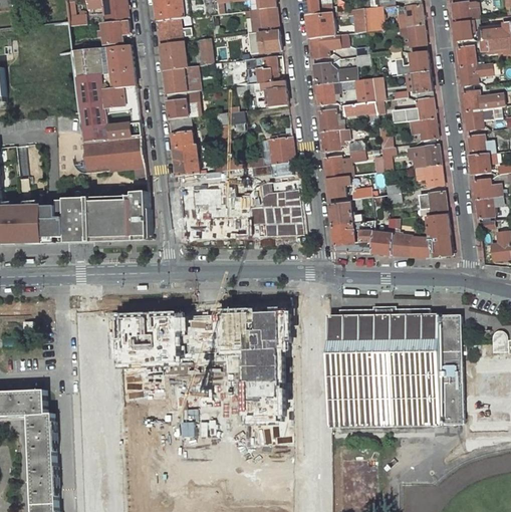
[(73,9),(86,7),(85,0),(76,0),(67,1),(68,7),(73,7),(73,9)]
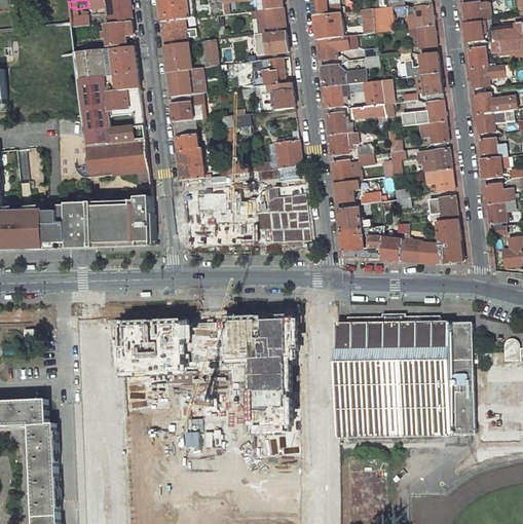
[(106,0),(109,20),(131,17),(127,0),(106,0)]
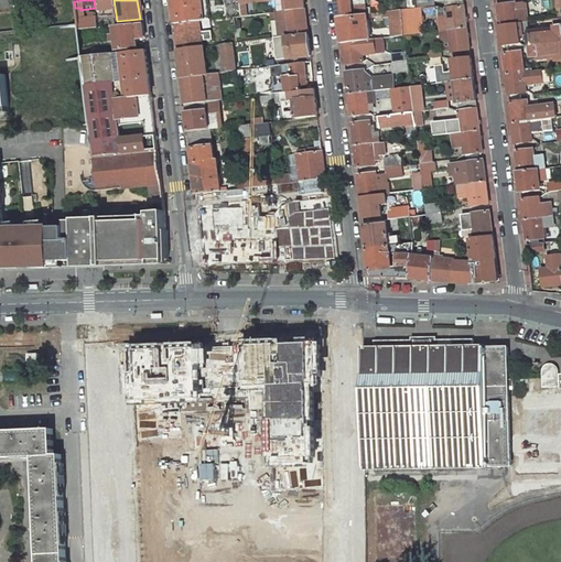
[(208,18),(205,0),(171,0),(174,22),(201,19),(208,18)]
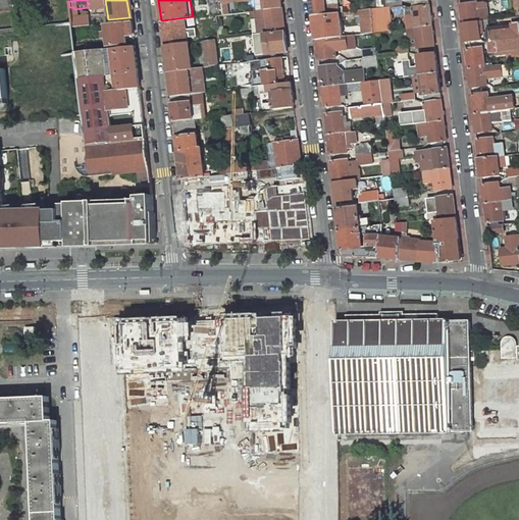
[(205,0),(208,14),(221,13),(220,1),(220,0),(205,0)]
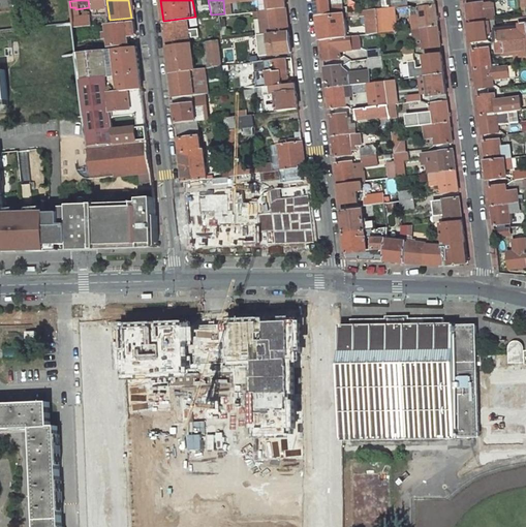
[(267,0),(268,8),(284,6),(283,0),(267,0)]
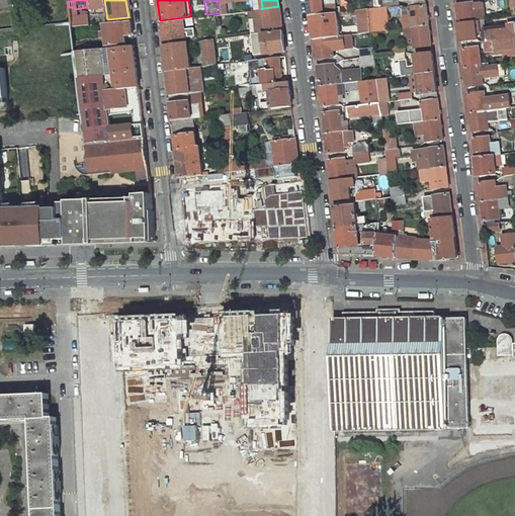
[(334,11),(333,3),(322,5),(321,0),(307,0),(310,14),(334,11)]
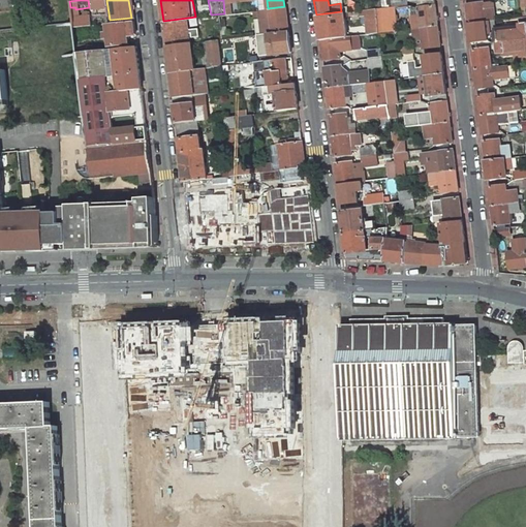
[(373,0),(364,1),(365,8),(374,7),(373,0)]
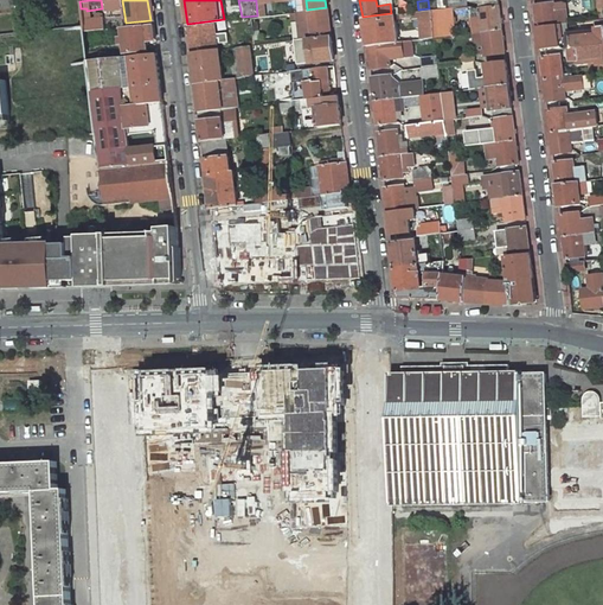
[(555,23),(564,21),(562,8),(553,10),(552,2),(532,4),(534,25),(555,23)]
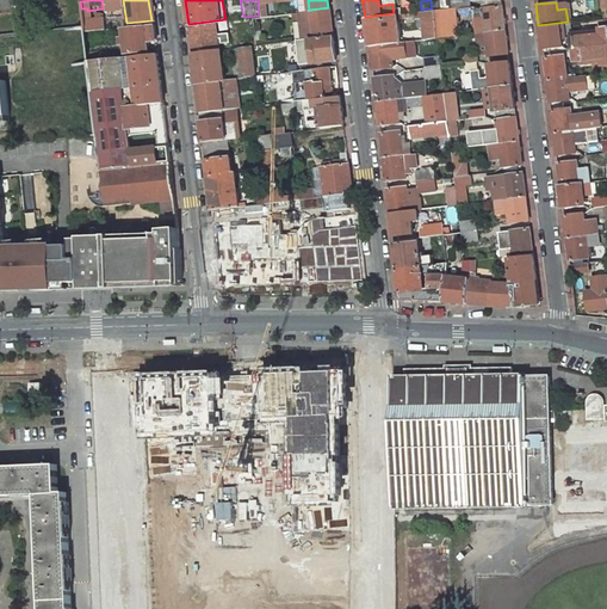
[(500,4),(481,7),(481,16),(472,17),(475,31),(483,30),(503,28),(500,4)]
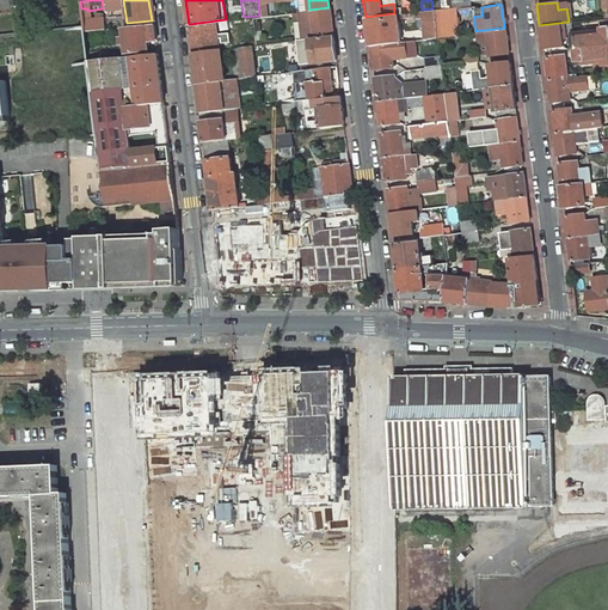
[(456,34),(453,6),(433,8),(436,36),(456,34)]
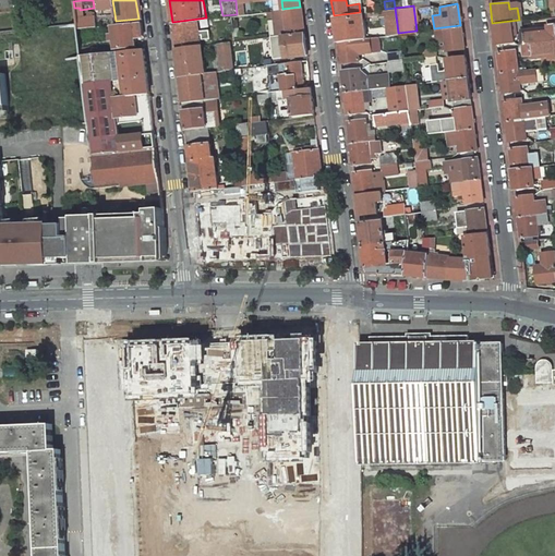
[(282,9),(273,10),(275,36),(281,35),(281,34),(303,32),(300,7),(282,9)]
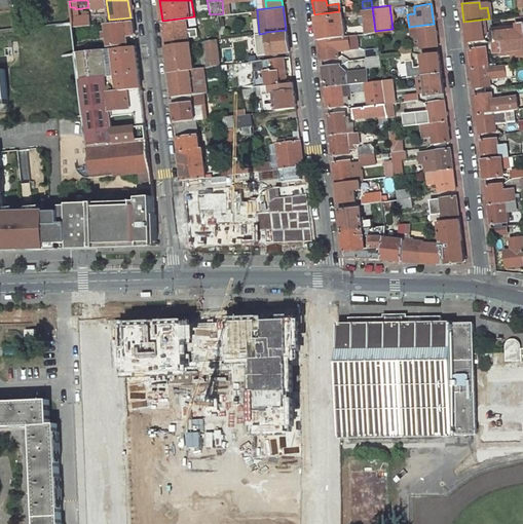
[(357,9),(357,14),(362,13),(365,33),(375,31),(372,7),(363,8),(357,9)]
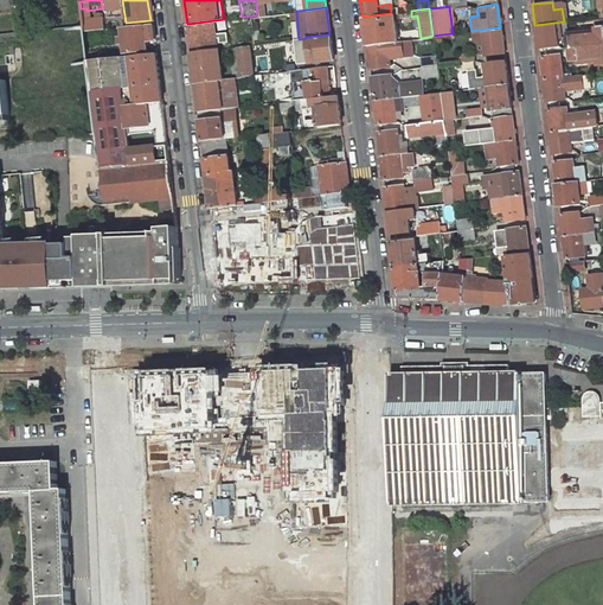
[(397,40),(393,13),(391,13),(363,17),(366,44),(397,40)]
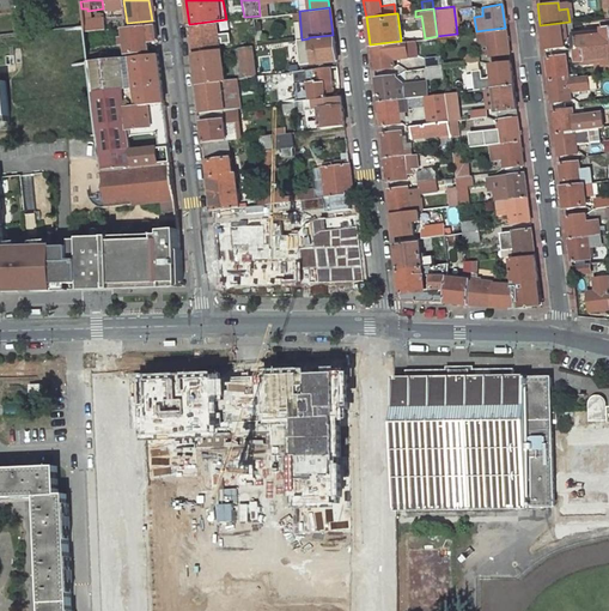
[(103,29),(102,17),(83,18),(83,26),(84,30),(103,29)]
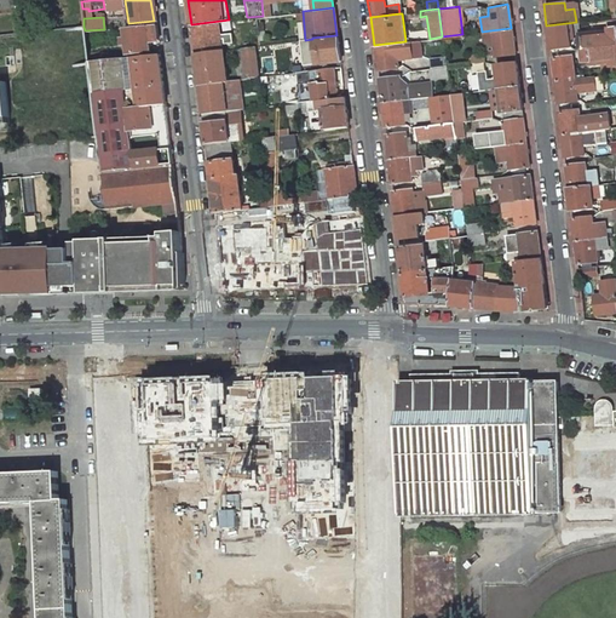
[(195,53),(220,50),(219,39),(222,39),(222,43),(231,43),(230,36),(225,36),(224,33),(223,34),(222,29),(218,30),(218,26),(222,26),(220,21),(191,24),(195,53)]
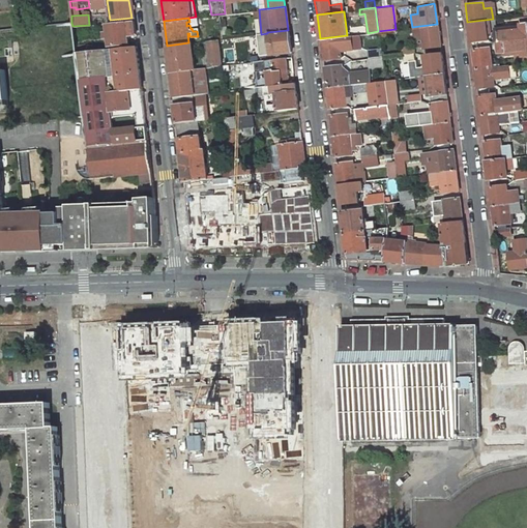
[(470,41),(487,39),(485,23),(485,20),(467,22),(470,41)]
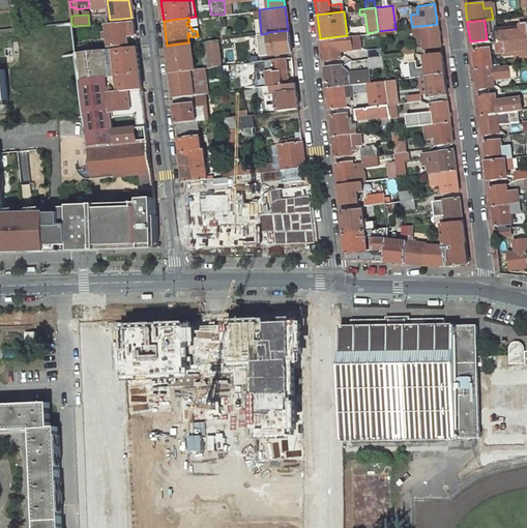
[(108,46),(126,44),(125,35),(134,34),(132,21),(105,23),(108,46)]
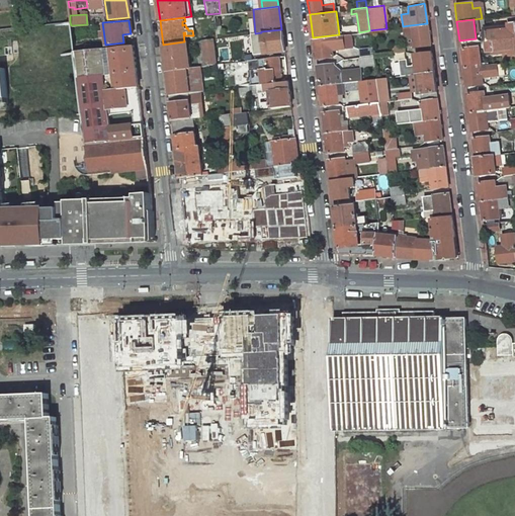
[(507,28),(486,31),(487,40),(514,36),(514,20),(507,22),(507,28)]
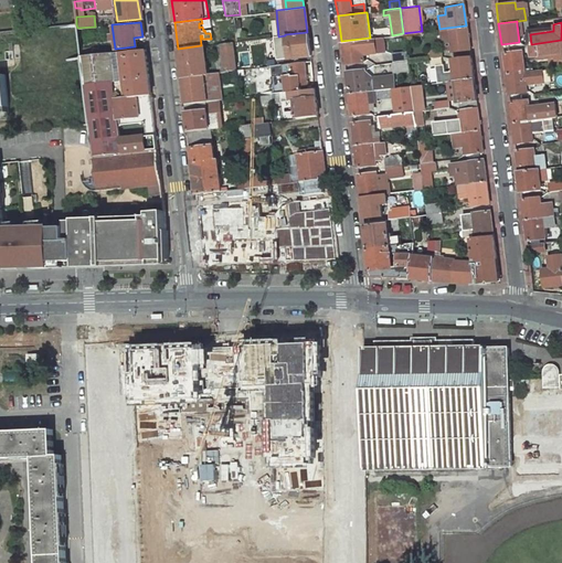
[(76,24),(0,32),(0,133),(88,124),(84,85),(81,56),(80,49),(77,28),(76,24)]
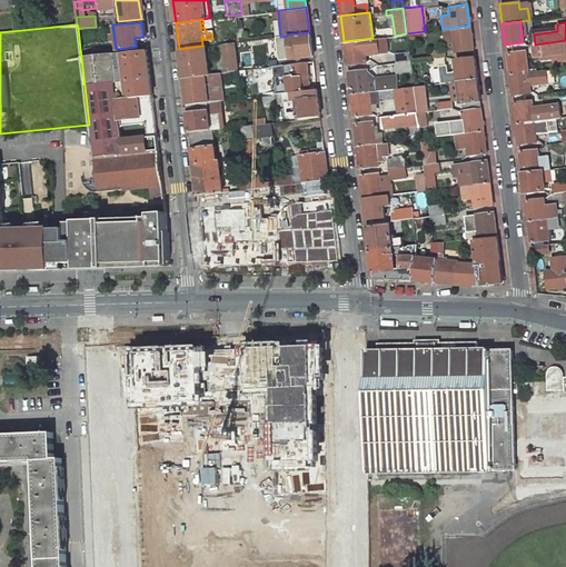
[(450,28),(453,49),(472,48),(469,26),(450,28)]
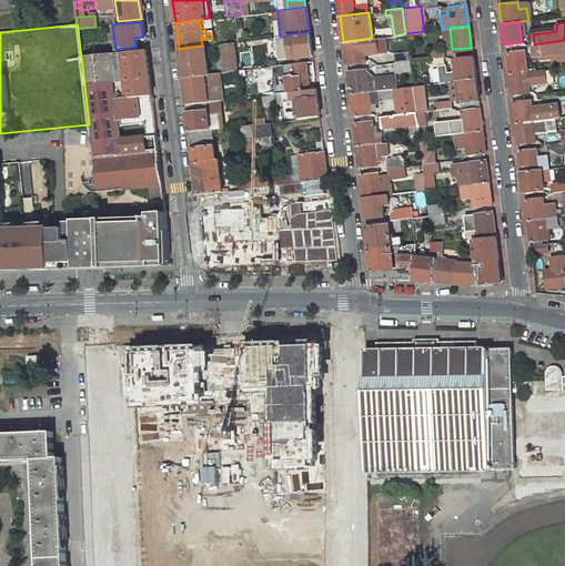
[(286,36),(288,43),(296,42),(299,56),(311,54),(309,32),(286,34),(286,36)]
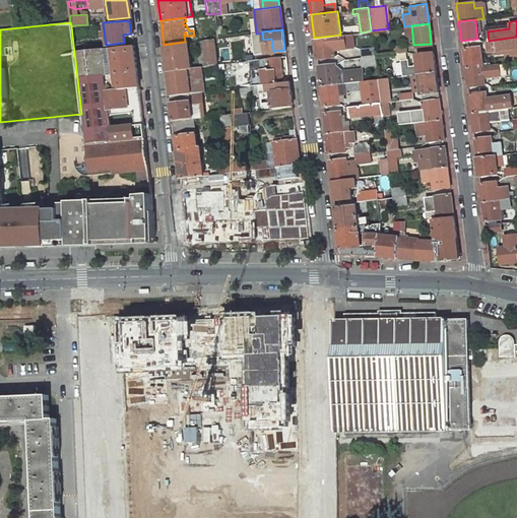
[(349,34),(342,35),(343,47),(350,46),(349,34)]
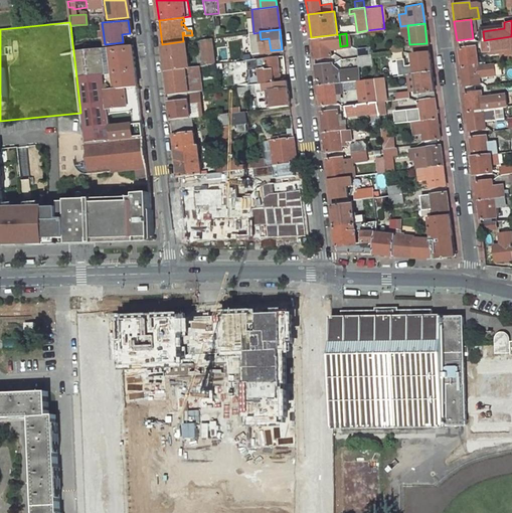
[(313,56),(329,55),(328,47),(340,46),(339,34),(337,34),(311,37),(313,56)]
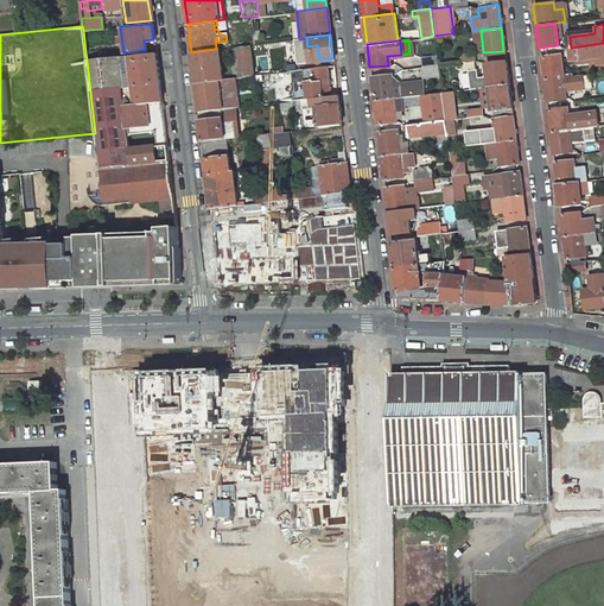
[(572,60),(603,55),(603,43),(571,48),(572,52),(572,60)]
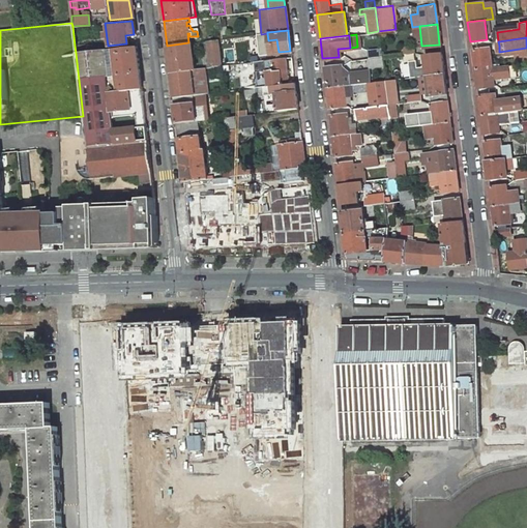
[(215,40),(205,41),(209,66),(221,65),(217,39),(215,40)]
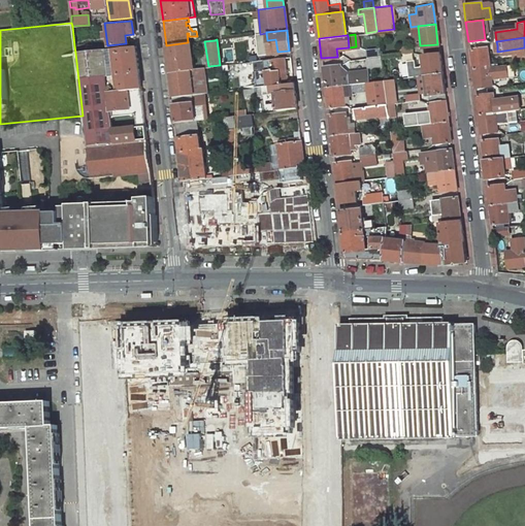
[(192,65),(189,43),(188,42),(166,45),(169,72),(190,69),(189,68),(192,68),(192,65)]
